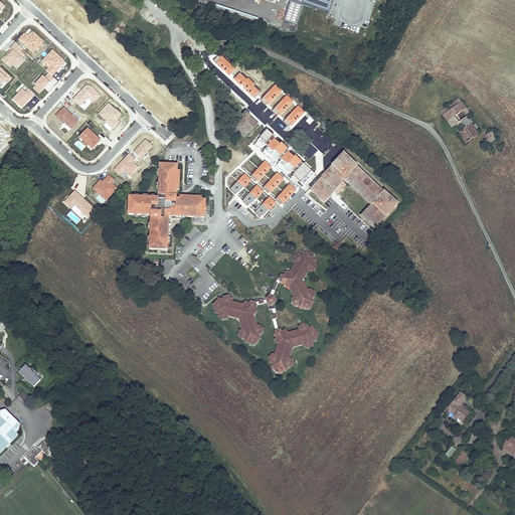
[(439,110),(447,121),(465,108),(457,98),(439,110)]
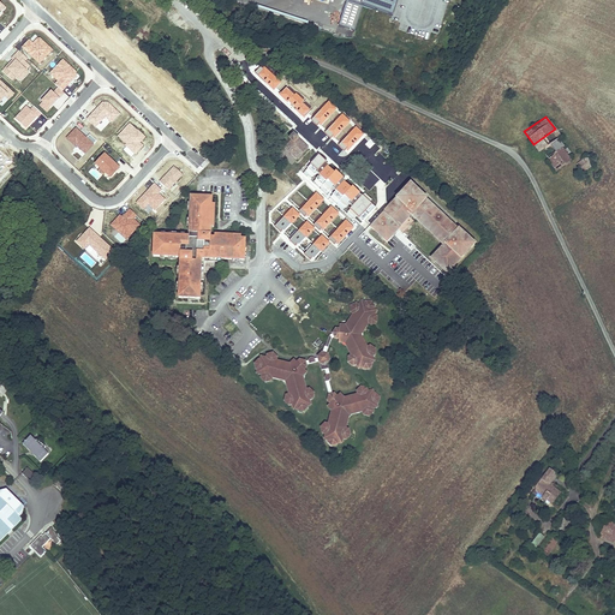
[(538,151),(541,150),(556,169),(571,159),(566,154),(569,151),(559,138),(561,136),(555,129),(533,144),(538,151)]
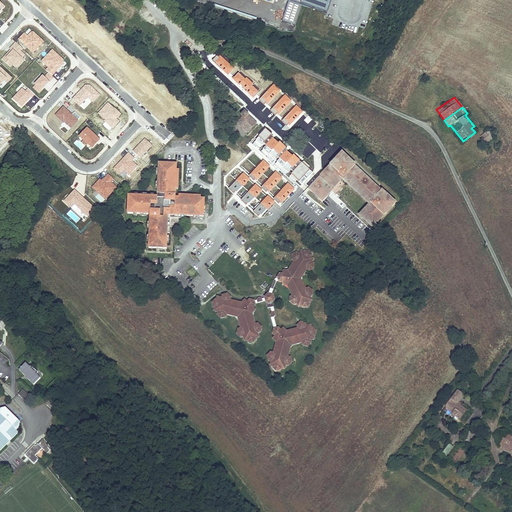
[(248,132),(256,123),(247,115),(249,114),(245,110),(240,115),(242,116),(237,122),(248,132)]
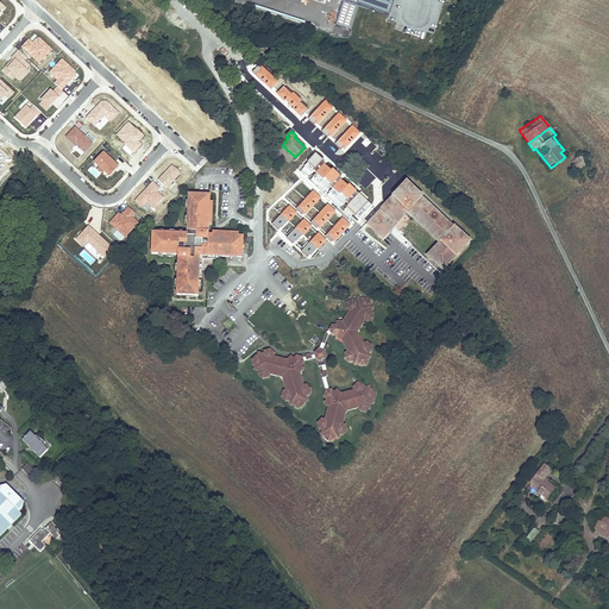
[(586,162),(581,155),(572,162),(578,169),(586,162)]
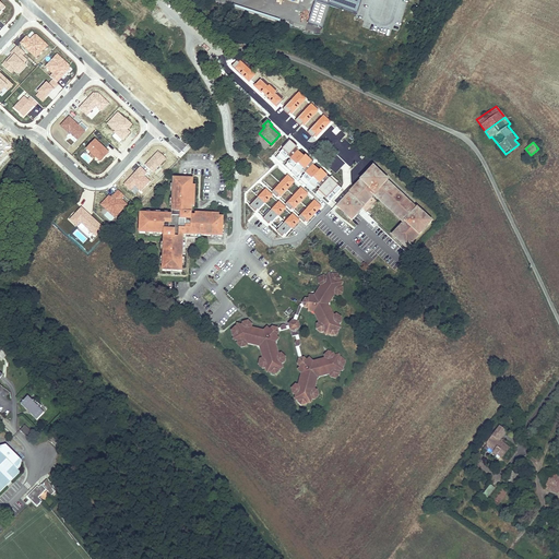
[(286,158),(337,206),(339,205),(346,197),(346,195),(295,149),(286,158)]
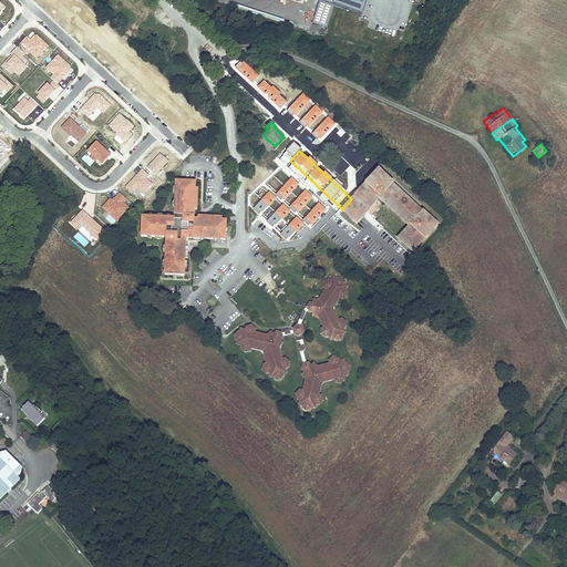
[(400,238),(403,240),(404,239),(412,246),(411,247),(414,249),(426,237),(429,238),(440,225),(432,217),(430,219),(425,215),(426,214),(424,213),(426,210),(424,208),(422,210),(418,206),(419,205),(415,202),(414,203),(410,199),(411,198),(409,196),(409,197),(404,194),(405,193),(402,189),(401,191),(397,186),(398,185),(394,182),(393,184),(392,183),(391,183),(388,179),(389,178),(380,169),(377,173),(378,174),(371,181),(370,179),(368,183),(364,188),(363,187),(358,193),(359,194),(352,202),(351,199),(343,208),(344,209),(343,210),(348,214),(349,213),(356,219),(354,220),(357,223),(368,212),(367,209),(371,204),(372,205),(374,202),(373,200),(379,196),(381,197),(382,196),(412,224),(411,226),(412,227),(408,233),(406,230),(400,238)]
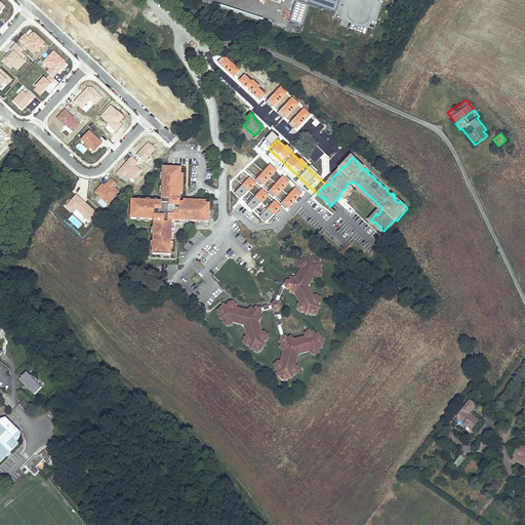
[(161,166),(161,200),(131,200),(130,217),(153,218),(152,253),(170,253),(171,238),(173,238),(173,231),(174,221),(184,223),(190,223),(190,219),(207,220),(208,202),(204,202),(189,201),(183,201),(179,201),(179,186),(179,179),(179,173),(179,167),(161,166)]
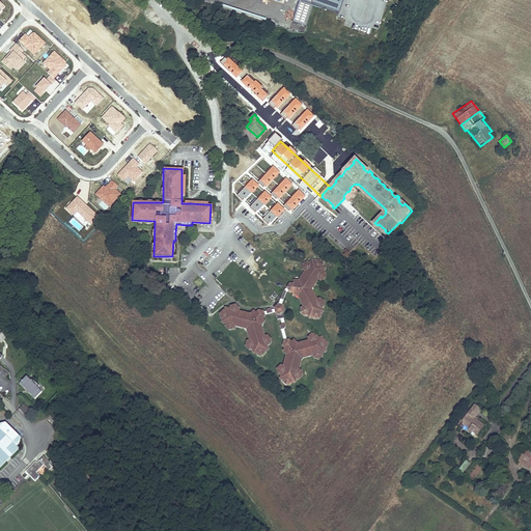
[(386,210),(358,184),(357,185),(385,212),(386,210)]
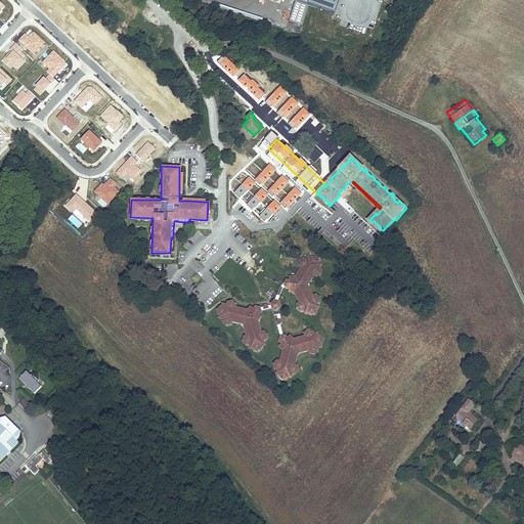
[(284,214),(277,209),(266,220),(272,226),(284,214)]
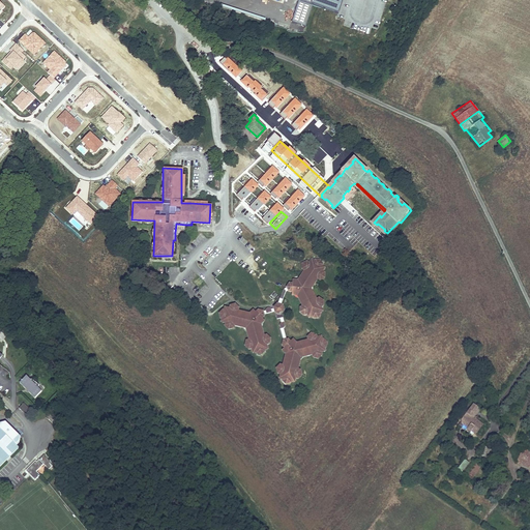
[(180,233),(185,229),(185,225),(176,224),(175,233),(180,233)]
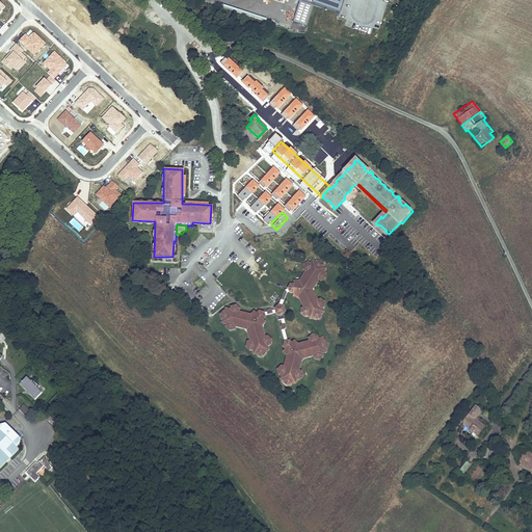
[(323,264),(316,260),(315,261),(313,259),(311,262),(309,260),(303,263),(303,269),(306,271),(300,280),(294,280),(294,283),(291,283),(289,287),(286,289),(282,300),(281,303),(280,303),(276,308),(273,309),(272,308),(271,308),(270,308),(269,308),(268,309),(268,310),(268,311),(265,311),(260,310),(259,312),(256,310),(254,312),(255,314),(254,315),(251,316),(250,316),(249,314),(246,313),(245,315),(244,315),(242,313),(242,312),(240,311),(241,308),(237,304),(234,306),(232,306),(232,309),(229,308),(228,311),(227,311),(224,319),(225,319),(224,322),(228,323),(228,326),(231,329),(236,328),(237,325),(239,325),(239,324),(241,324),(243,324),(243,326),(246,327),(247,326),(248,326),(250,328),(250,329),(249,330),(250,334),(253,334),(253,335),(253,338),(251,338),(251,340),(249,341),(248,346),(251,349),(255,348),(256,351),(259,350),(259,352),(267,349),(267,348),(269,347),(269,344),(271,344),(273,339),(269,336),(266,337),(265,334),(264,334),(262,333),(262,330),(264,329),(263,326),(261,326),(261,325),(262,322),(264,322),(266,320),(264,318),(266,316),(266,314),(276,311),(280,318),(283,318),(284,322),(283,323),(281,324),(281,325),(285,341),(284,346),(285,347),(287,347),(285,349),(284,350),(287,354),(285,365),(283,365),(277,368),(280,374),(283,375),(281,379),(284,379),(284,381),(288,386),(294,383),(297,383),(298,377),(301,378),(304,374),(303,369),(300,369),(301,363),(306,358),(314,355),(315,358),(320,361),(324,356),(324,353),(327,352),(326,350),(329,343),(325,338),(323,339),(322,336),(319,337),(318,335),(313,334),(309,338),(310,340),(298,343),(295,339),(293,341),(291,339),(289,340),(286,327),(287,326),(288,325),(288,324),(284,313),(287,310),(285,304),(283,304),(288,291),(290,290),(291,291),(294,291),(294,294),(297,294),(298,297),(303,307),(301,308),(301,314),(307,315),(312,320),(314,318),(314,319),(321,320),(323,314),(325,313),(324,309),(326,308),(325,299),(321,297),(318,298),(317,296),(315,293),(314,289),(319,281),(321,281),(326,278),(326,271),(327,268),(325,267),(322,265),(323,264)]
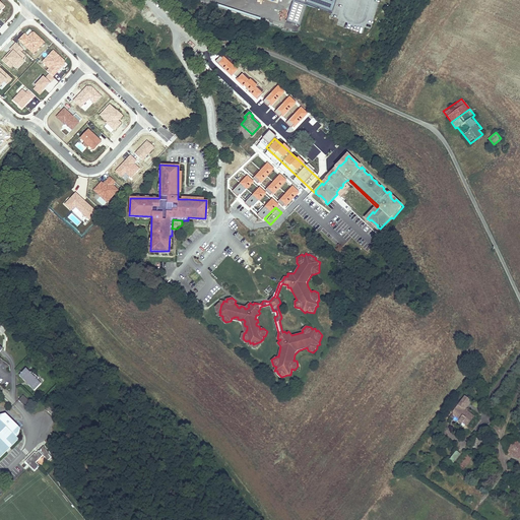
[(430,286),(420,277),(417,280),(427,289),(430,286)]
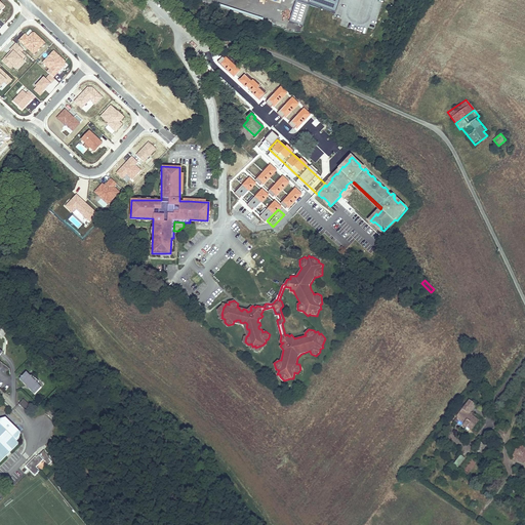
[(68,342),(64,336),(59,339),(64,346),(68,342)]
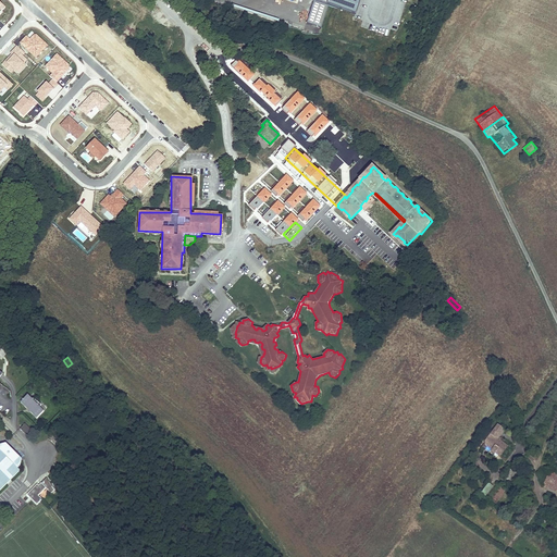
[(287,372),(280,366),(271,369),(279,375),(284,376),(287,372)]
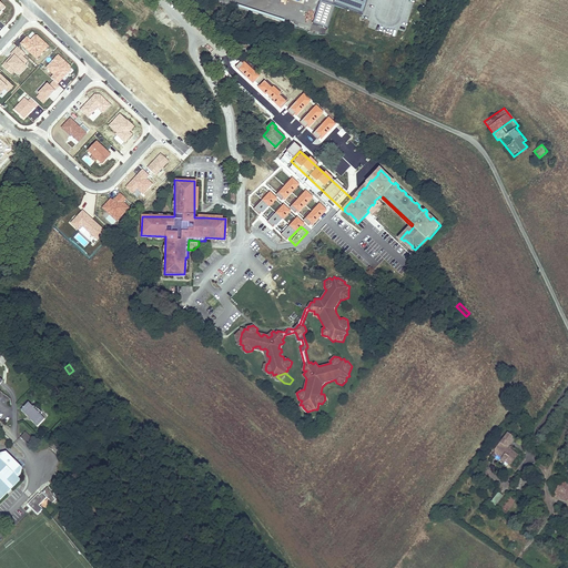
[(32,407),(28,403),(21,409),(27,416),(28,415),(32,418),(31,419),(37,426),(44,419),(40,415),(42,414),(32,406),(32,407)]
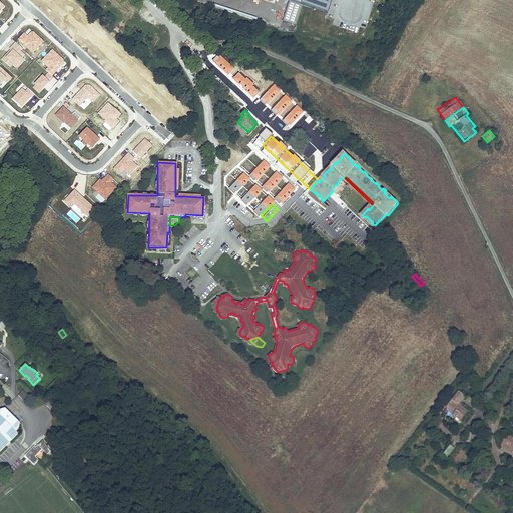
[(23,390),(18,395),(26,402),(30,397),(23,390)]
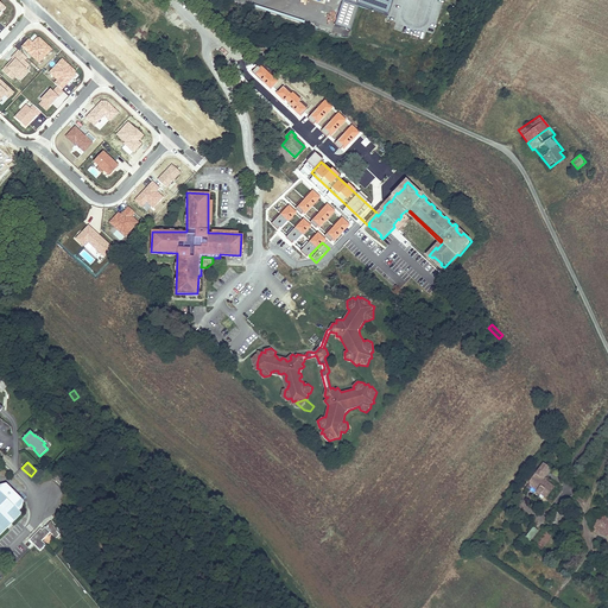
[(532,470),(529,475),(531,477),(529,480),(530,485),(536,489),(534,491),(538,493),(539,492),(543,495),(545,495),(552,486),(540,480),(550,468),(543,462),(534,473),(532,470)]
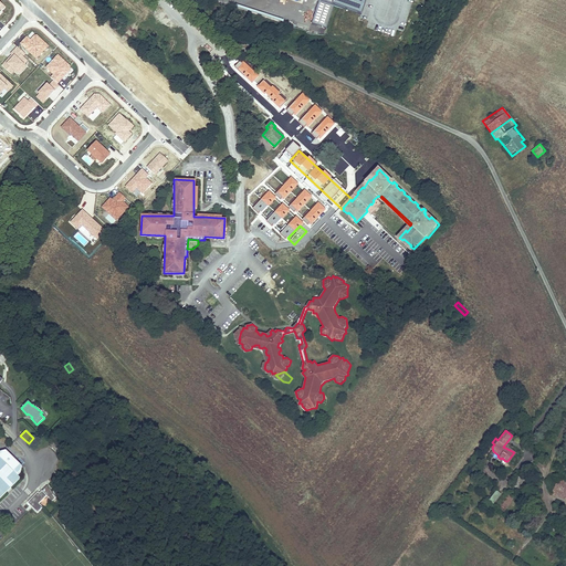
[(53,436),(49,440),(54,446),(59,440),(53,436)]
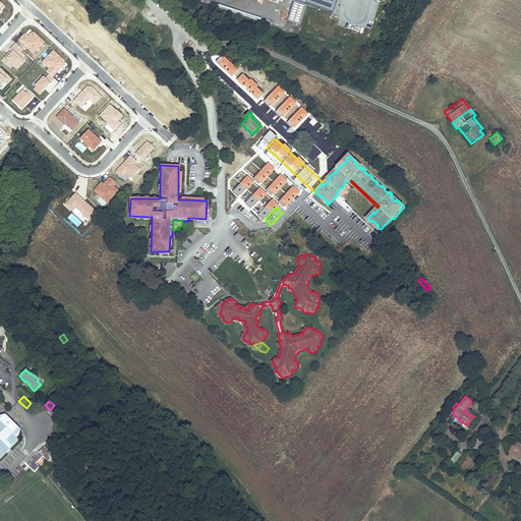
[(0,459),(18,441),(16,439),(18,437),(20,429),(5,415),(0,416),(0,459)]
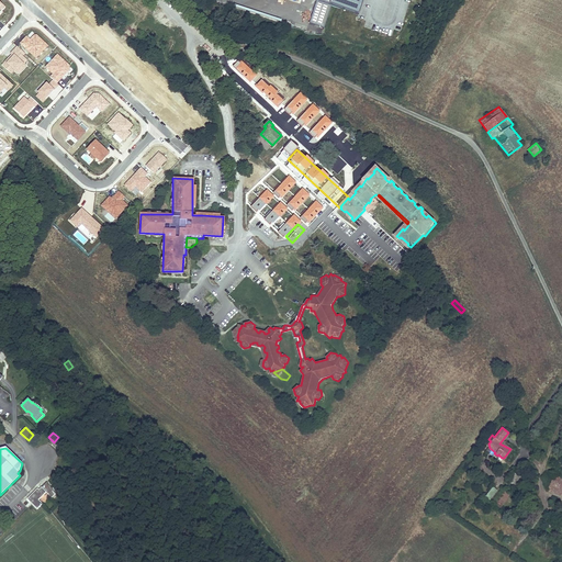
[(518,486),(525,478),(515,471),(508,480),(518,486)]
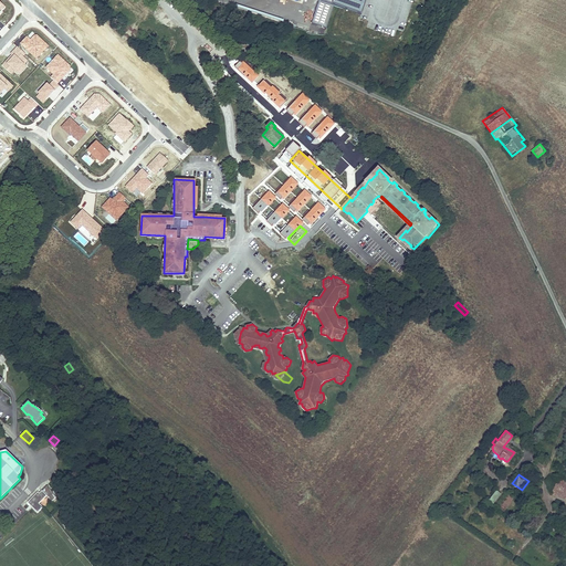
[(565,478),(558,474),(549,493),(565,500),(565,478)]
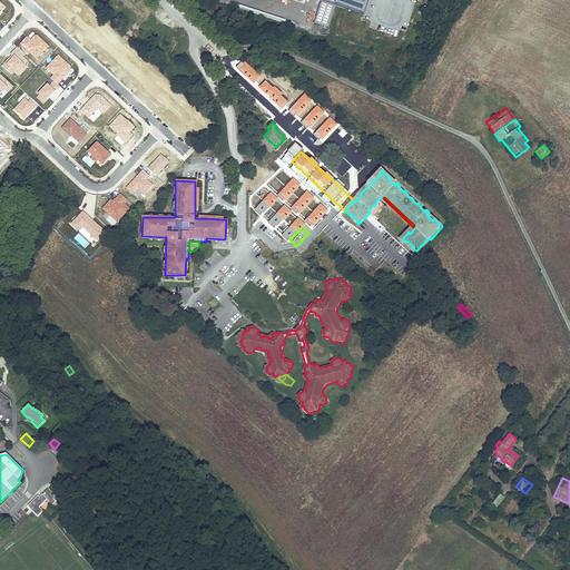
[(56,501),(48,489),(40,497),(38,495),(28,507),(38,517),(43,511),(39,508),(47,499),(52,504),(56,501)]
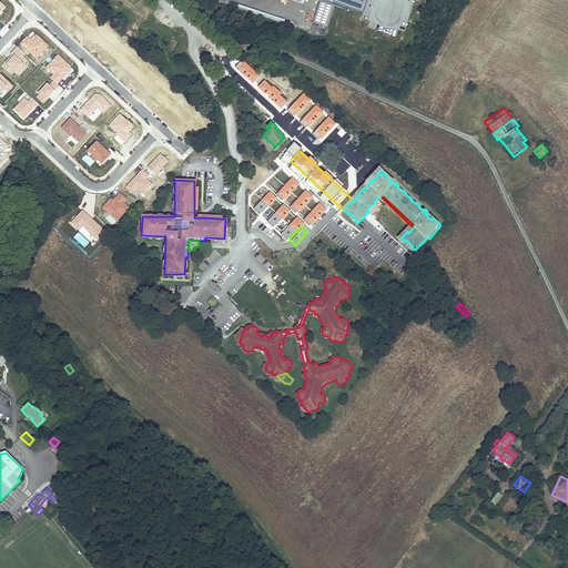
[(498,493),(489,504),(495,507),(503,497),(498,493)]
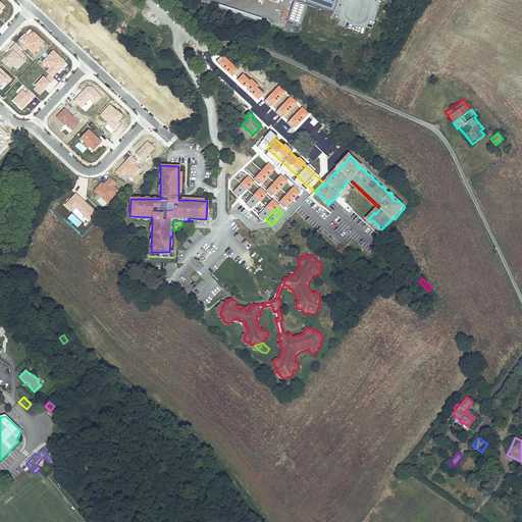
[(465,469),(474,458),(467,453),(459,464),(465,469)]
